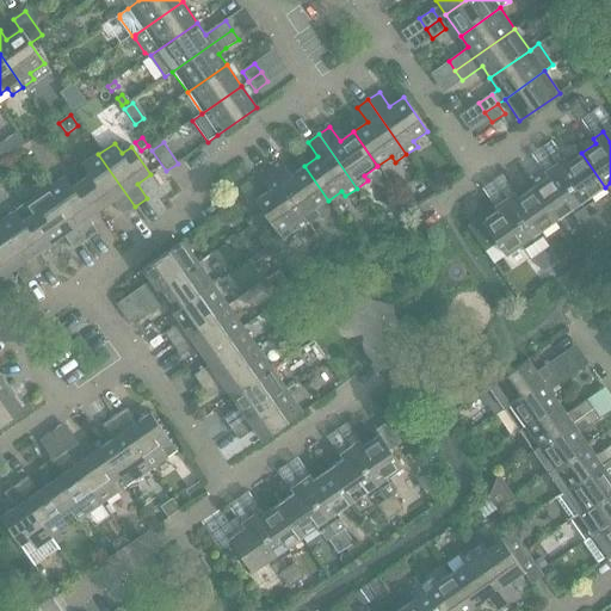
[(591,197),(605,187),(581,153),(567,164),(563,159),(554,166),(584,209),(593,202),(591,197)]
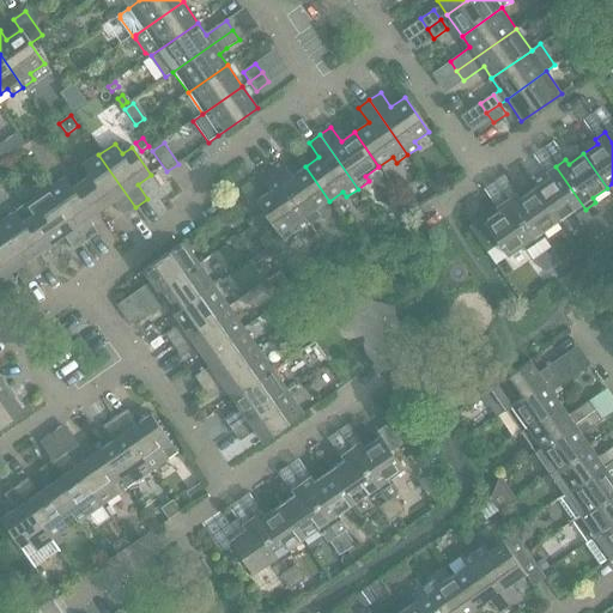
[(122,217),(135,207),(98,155),(82,167),(89,176),(80,182),(101,211),(113,202),(122,217)]
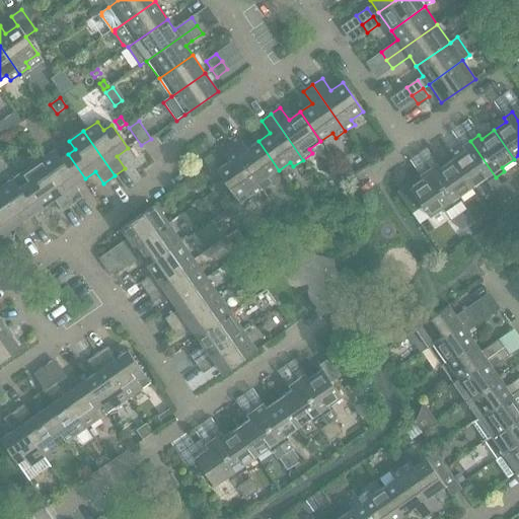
[(279,170),(258,141),(247,149),(238,137),(229,143),(262,190),(271,182),(267,178),(279,170)]
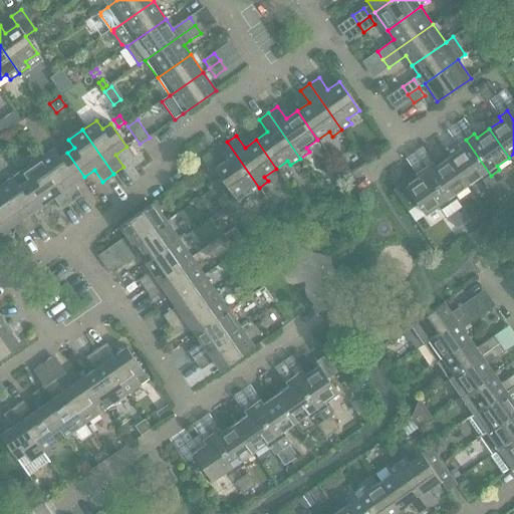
[(496,183),(491,176),(466,140),(457,146),(460,150),(448,158),(468,186),(479,178),(487,190),(489,188),(496,183)]
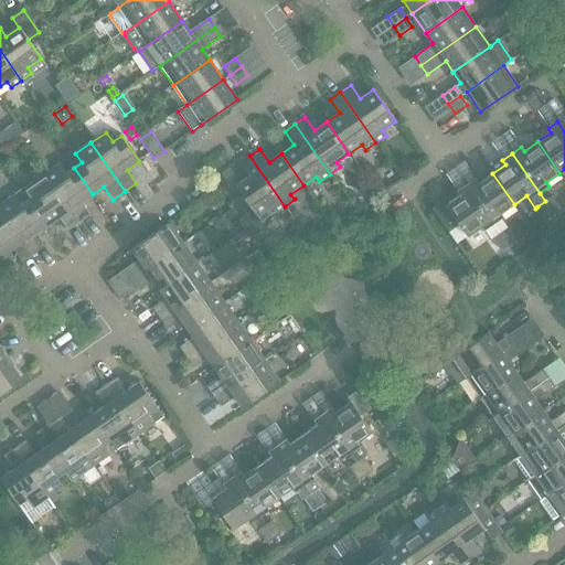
[(248,177),(235,185),(260,223),(285,206),(249,156),(238,163),(248,177)]
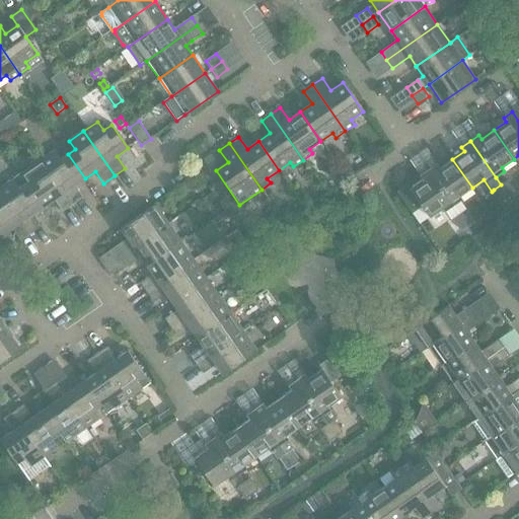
[(85,178),(68,154),(61,159),(55,151),(42,160),(73,205),(83,198),(74,186),(85,178)]
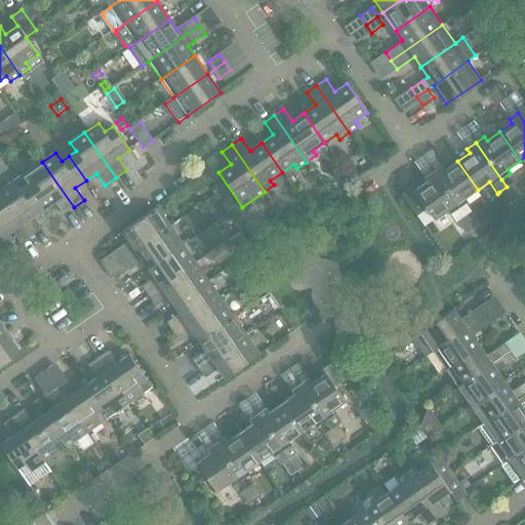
[(465,199),(478,190),(457,161),(444,170),(442,166),(434,172),(458,209),(468,203),(465,199)]
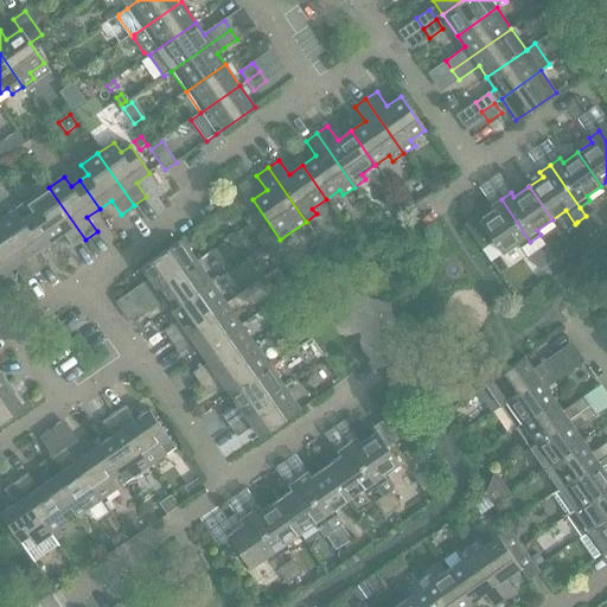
[(72,249),(85,240),(49,187),(24,204),(50,242),(63,234),(72,249)]
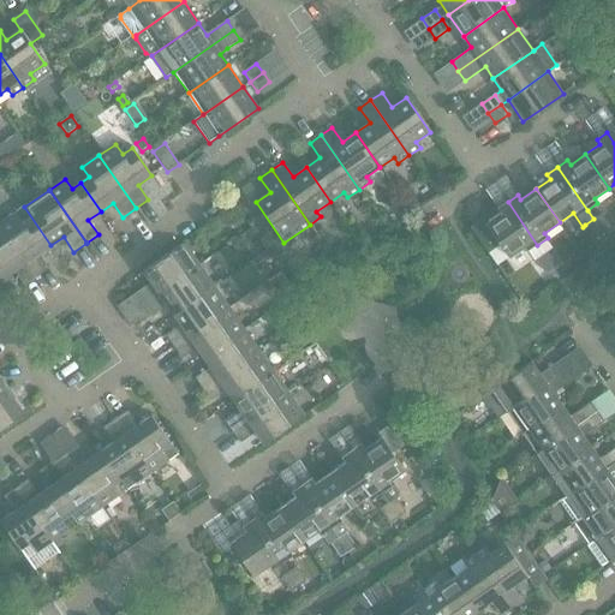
[(416,195),(405,202),(412,212),(422,204),(416,195)]
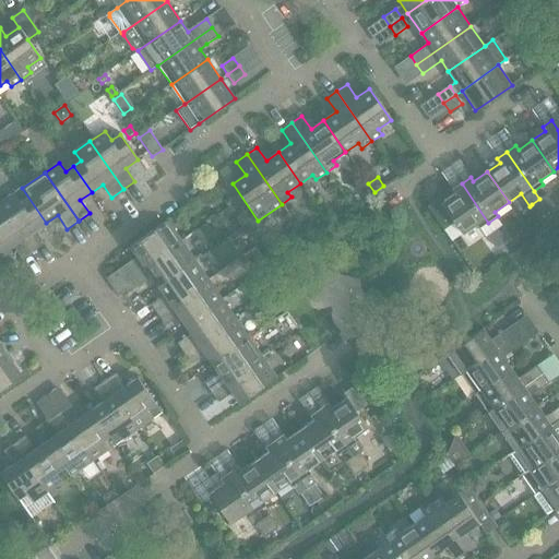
[(368,183),(363,189),(367,194),(369,197),(375,192),(368,183)]
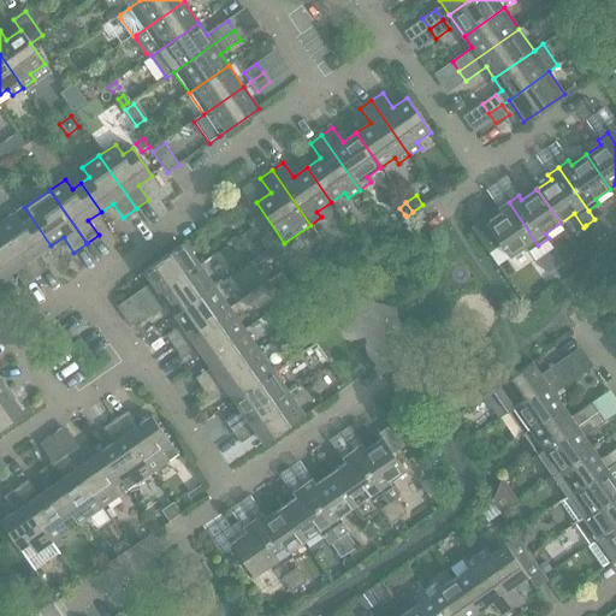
[(528,252),(538,246),(509,202),(498,209),(501,214),(486,224),(483,219),(471,227),(489,253),(501,246),(509,258),(525,248),(528,252)]
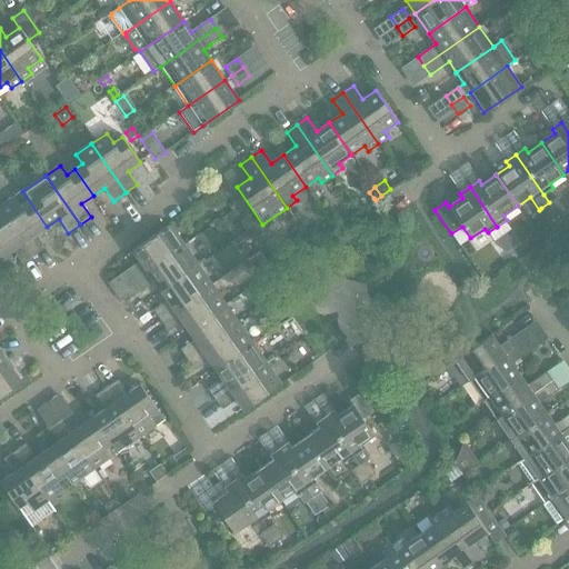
[(36,235),(47,227),(22,191),(0,207),(0,208),(33,257),(46,249),(36,235)]
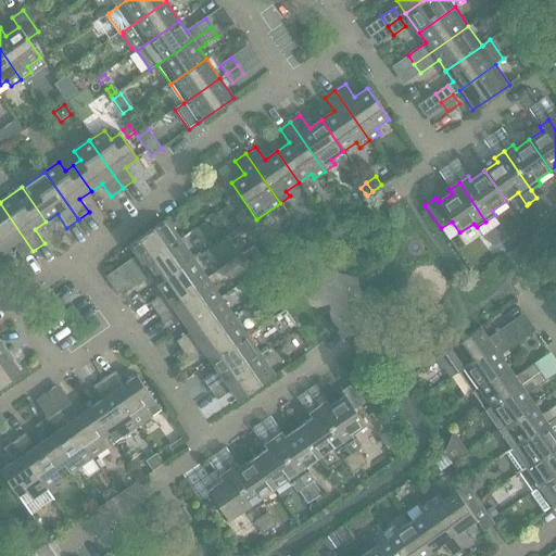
[(536,198),(546,211),(553,206),(544,193),(536,198)]
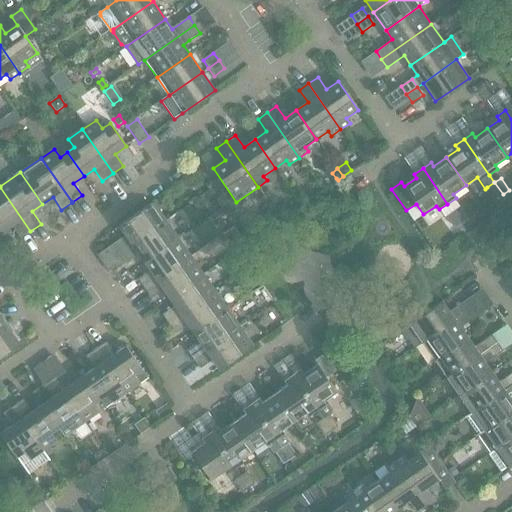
[(496,199),(503,194),(494,182),(487,187),(496,199)]
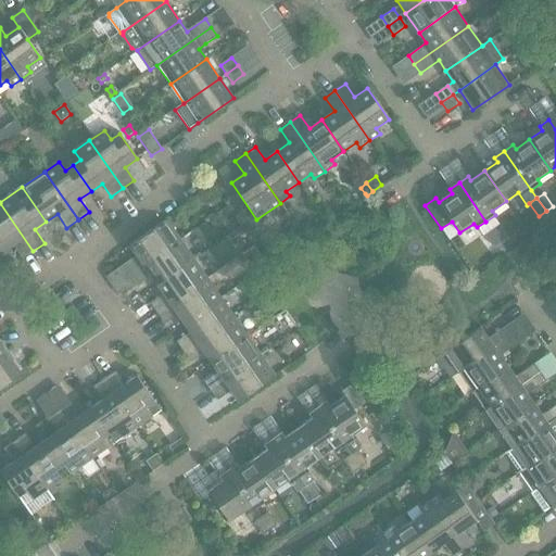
[(22,258),(33,251),(0,203),(0,253),(0,254),(13,245),(22,258)]
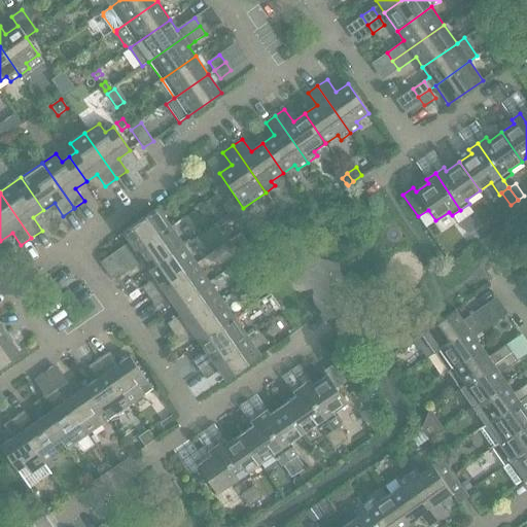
[(215,197),(205,204),(209,209),(219,202),(215,197)]
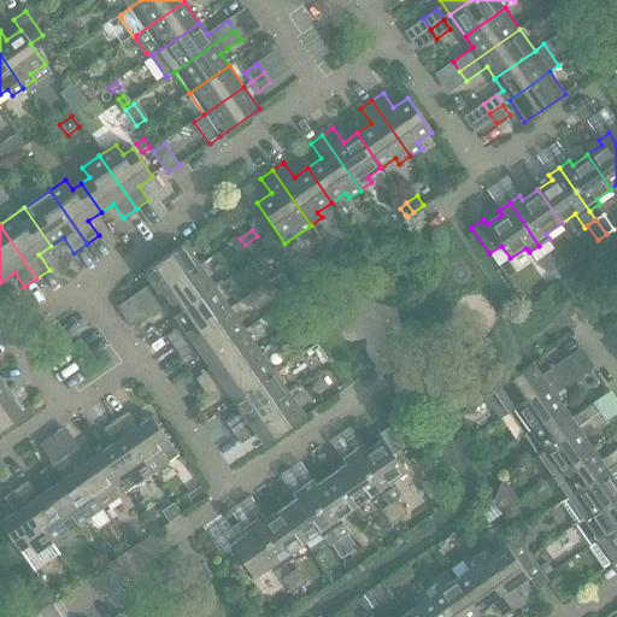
[(144,306),(200,266),(184,245),(144,272),(151,283),(135,294),(144,306)]
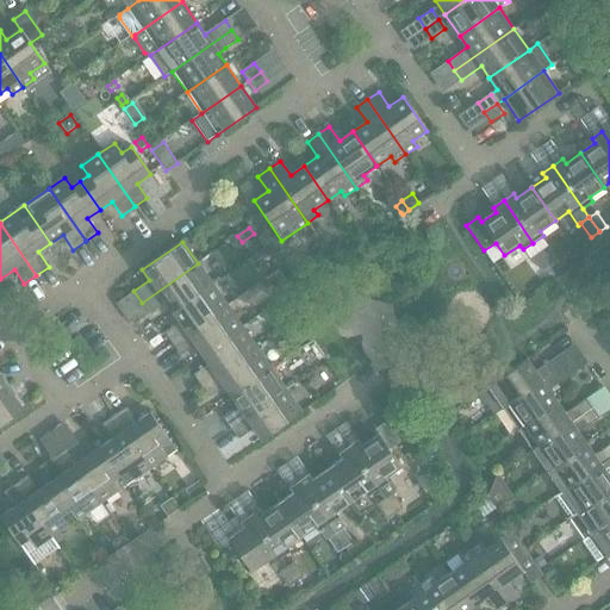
[(540,251),(549,266),(558,261),(547,247),(540,251)]
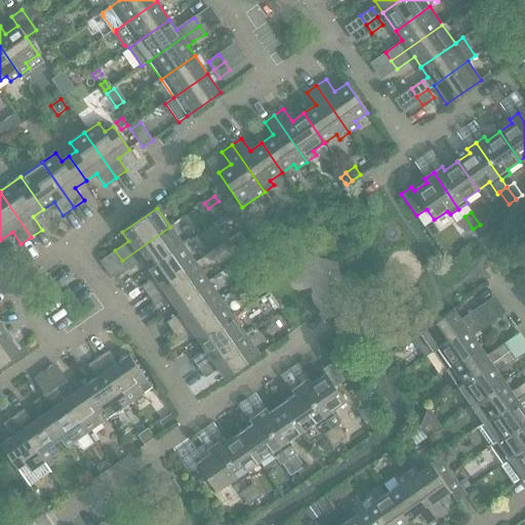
[(273,217),(270,229),(273,234),(286,226),(278,213),(273,217)]
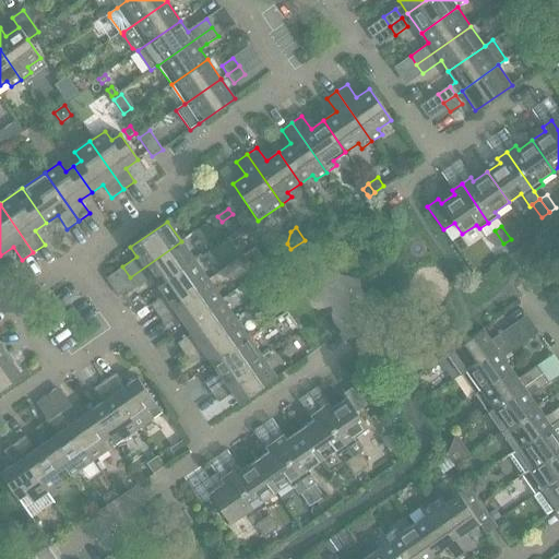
[(241,228),(229,237),(233,241),(245,233),(241,228)]
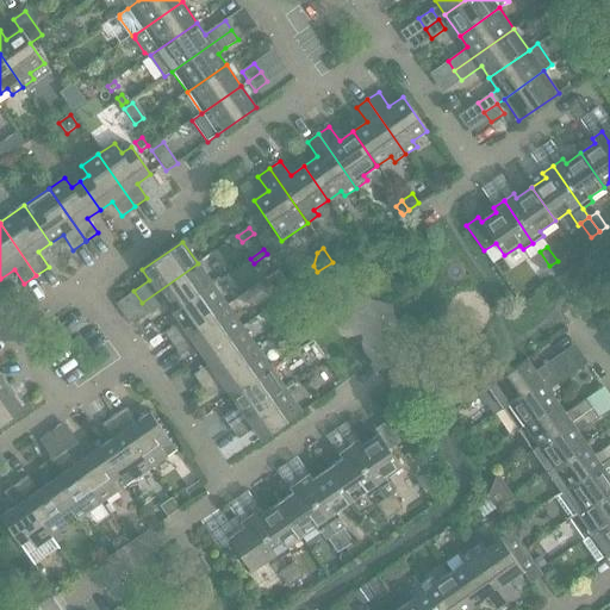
[(541,272),(549,266),(540,251),(531,257),(541,272)]
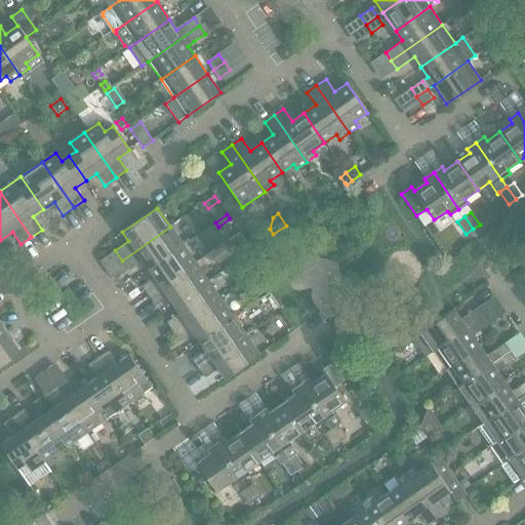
[(148,269),(183,245),(170,227),(122,260),(129,270),(143,260),(148,269)]
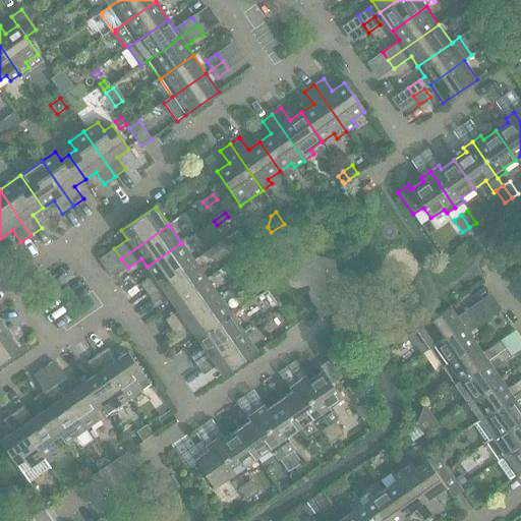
[(147,294),(193,262),(181,243),(147,267),(153,276),(139,284),(147,294)]
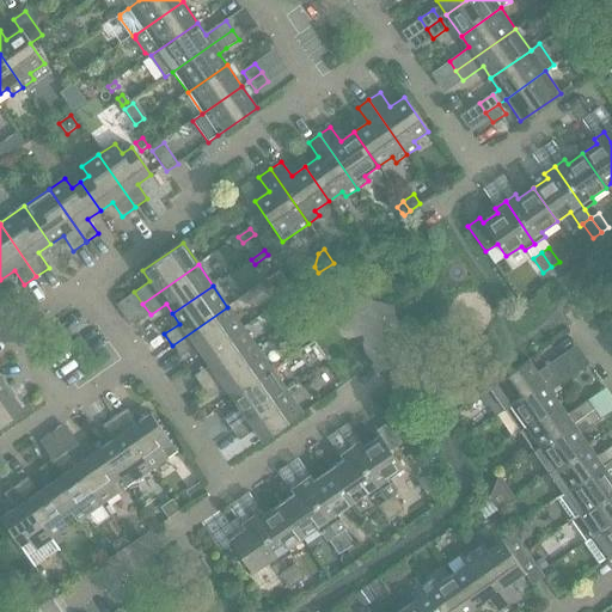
[(202,356),(243,328),(227,307),(172,346),(181,357),(195,347),(202,356)]
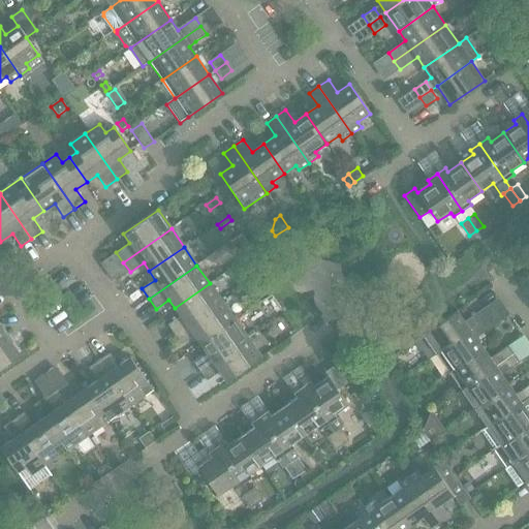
[(177,319),(167,325),(175,336),(222,302),(210,283),(175,308),(181,316),(185,322),(181,325),(177,319)]
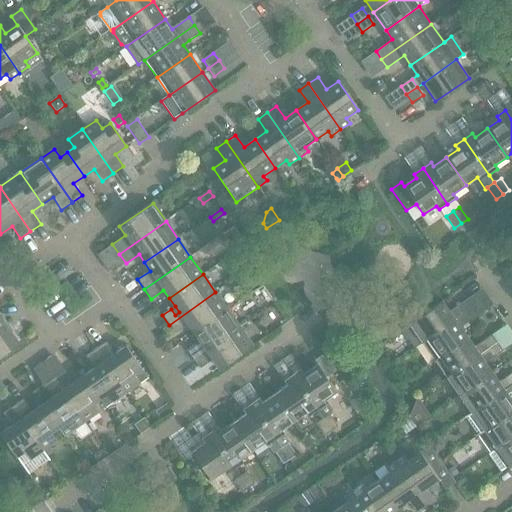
[(215,292),(169,325),(175,334),(184,328),(180,322),(184,319),(188,325),(194,334),(227,310),(215,292)]
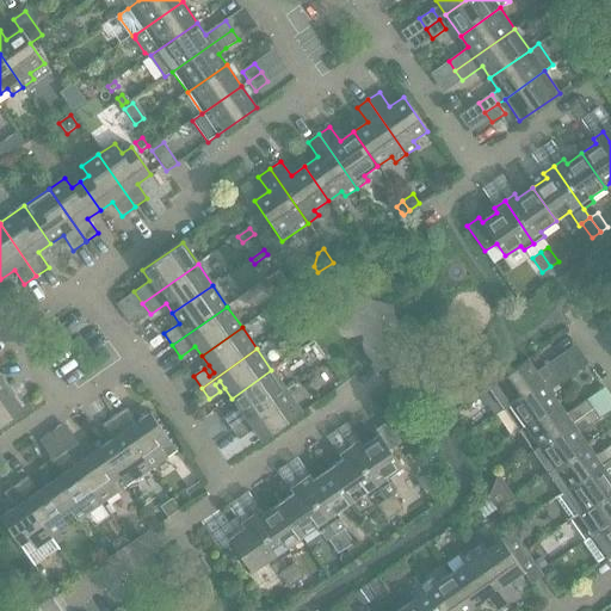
[(488,387),(479,394),(494,415),(504,409),(562,368),(556,358),(543,366),(536,372),(528,359),(488,387)]
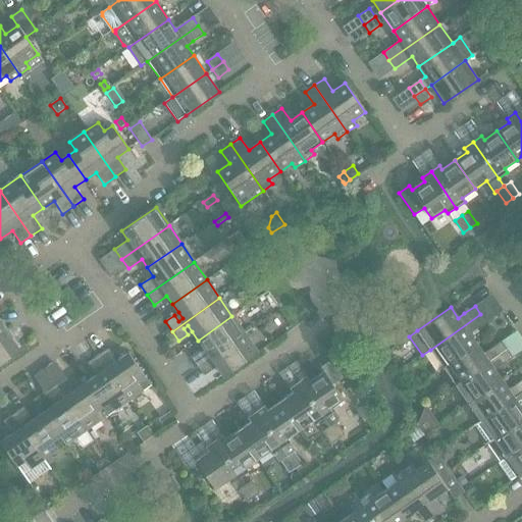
[(442,367),(476,344),(469,334),(486,322),(480,314),(430,350),(442,367)]
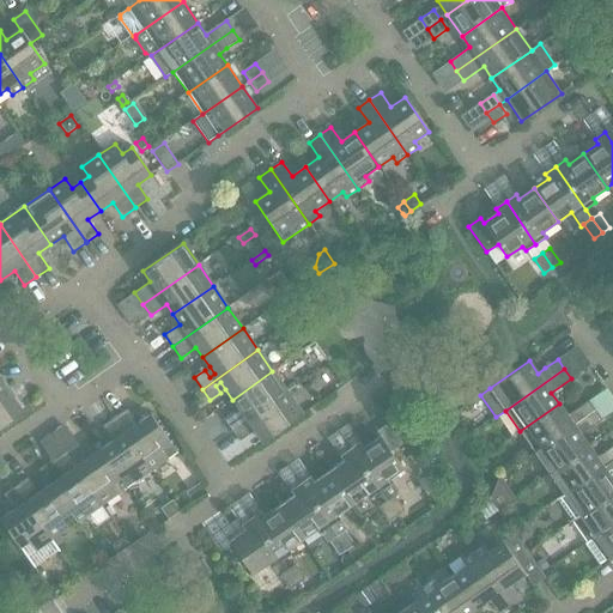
[(234,412),(224,419),(231,431),(287,393),(272,371),(232,400),(238,410),(244,417),(240,420),(234,412)]
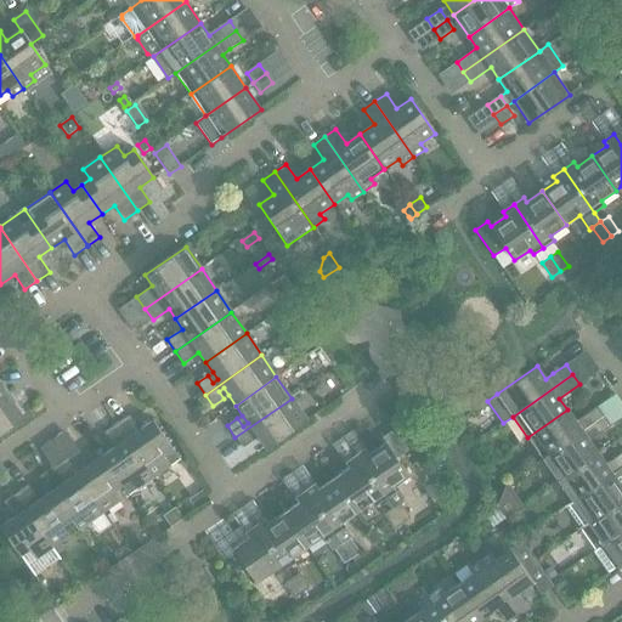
[(7,396),(0,400),(0,434),(23,418),(7,396)]
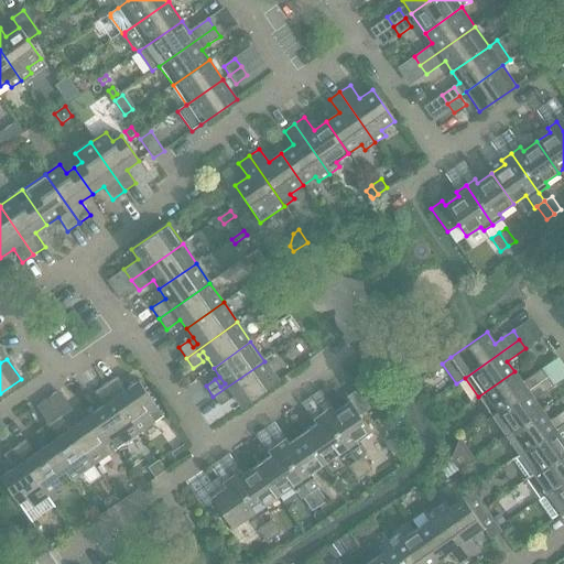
[(264,361),(213,397),(220,407),(230,400),(225,393),(229,391),(235,398),(241,408),(279,381),(264,361)]
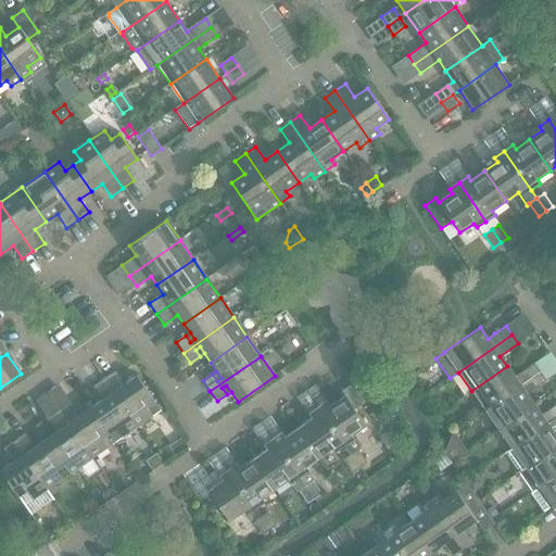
[(485,411),(539,373),(533,364),(515,377),(507,366),(471,391),(485,411)]
